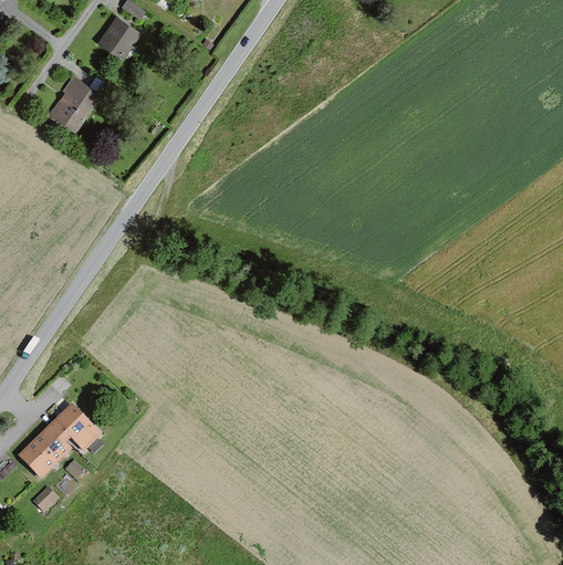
[(122,0),(118,6),(138,19),(144,9),(131,0),(122,0)]
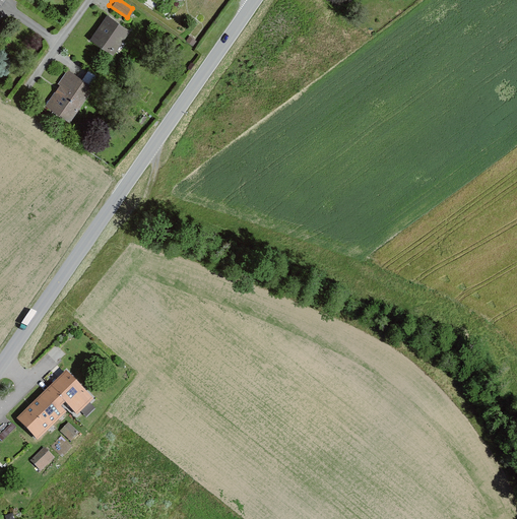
[(111,53),(127,28),(103,12),(86,37),(111,53)]
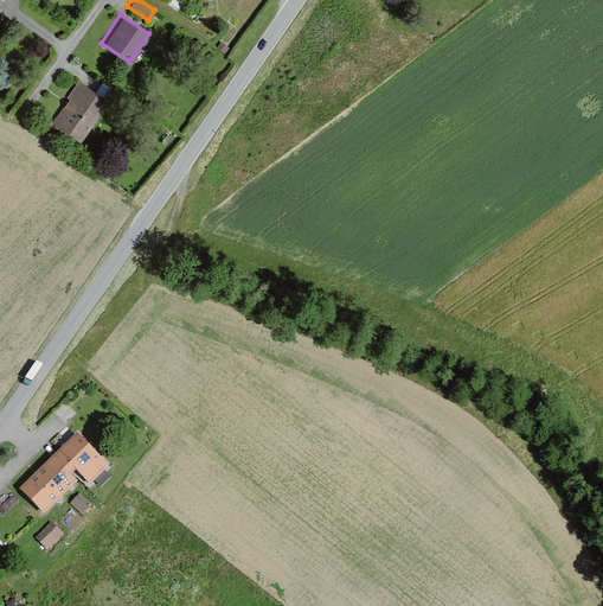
[(107,100),(76,78),(46,122),(76,142),(107,100)]
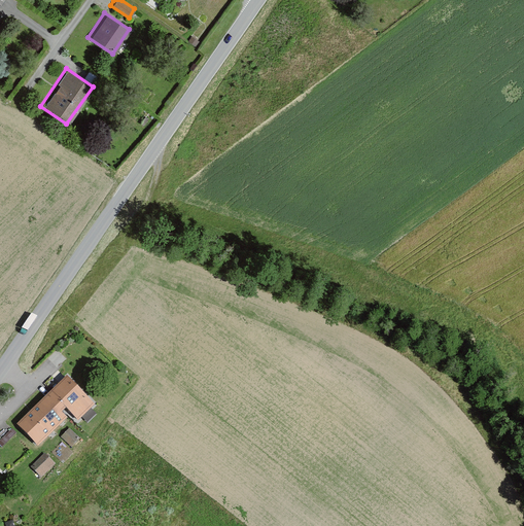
[(63,377),(16,424),(37,444),(67,413),(77,424),(95,407),(63,377)]
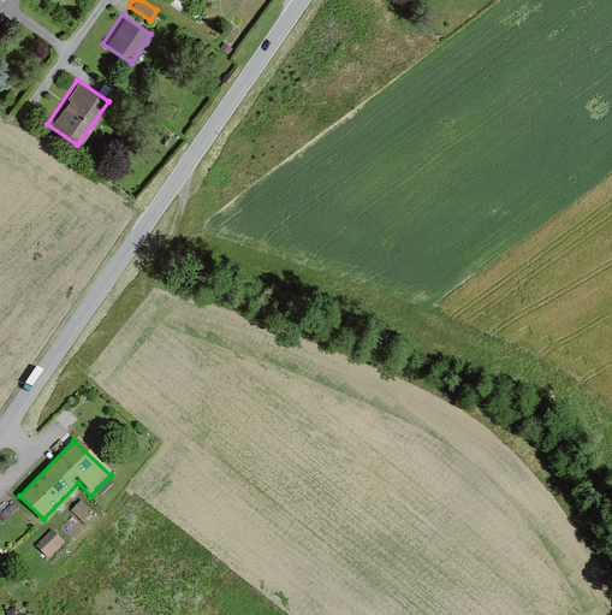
[(77,502),(67,512),(79,525),(89,515),(77,502)]
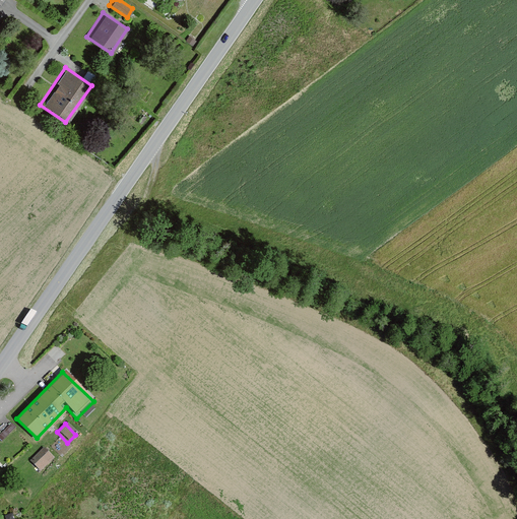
[(41,449),(27,462),(38,472),(51,460),(41,449)]
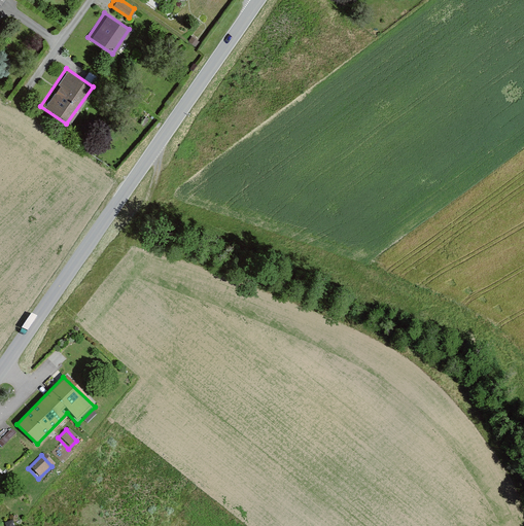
All buildings are outlined.
